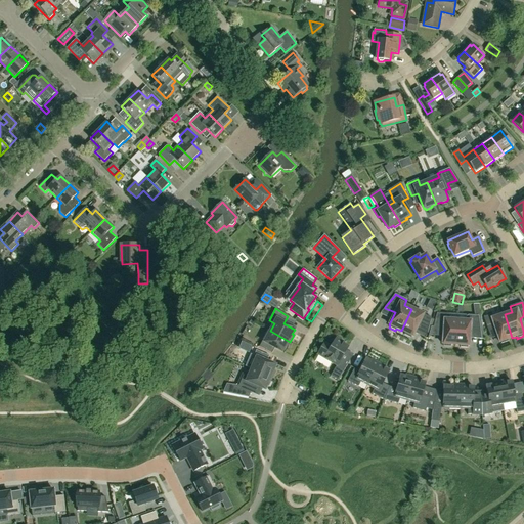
[(411,309),(401,331),(405,333),(404,335),(410,338),(411,336),(412,337),(417,329),(427,334),(427,333),(431,318),(411,309)]
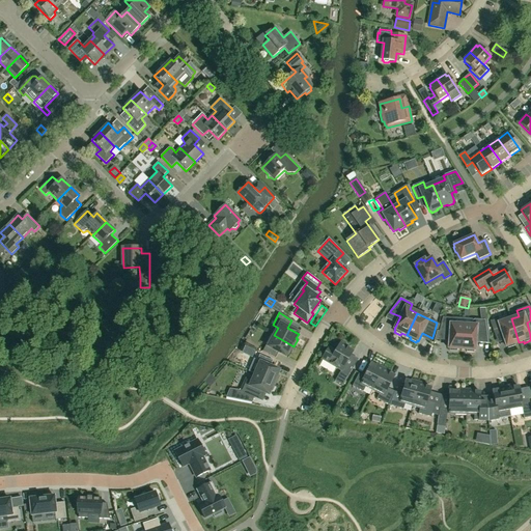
[(462,350),(464,325),(455,325),(455,320),(453,318),(443,317),(439,332),(449,333),(448,348),(450,348),(449,351),(456,352),(457,350),(462,350)]
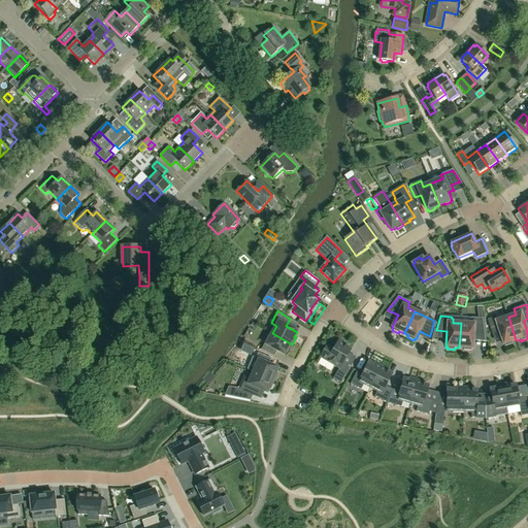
[(516,340),(508,317),(496,321),(495,318),(487,320),(492,334),(499,332),(503,344),(504,344),(505,347),(513,344),(512,342),(516,340)]
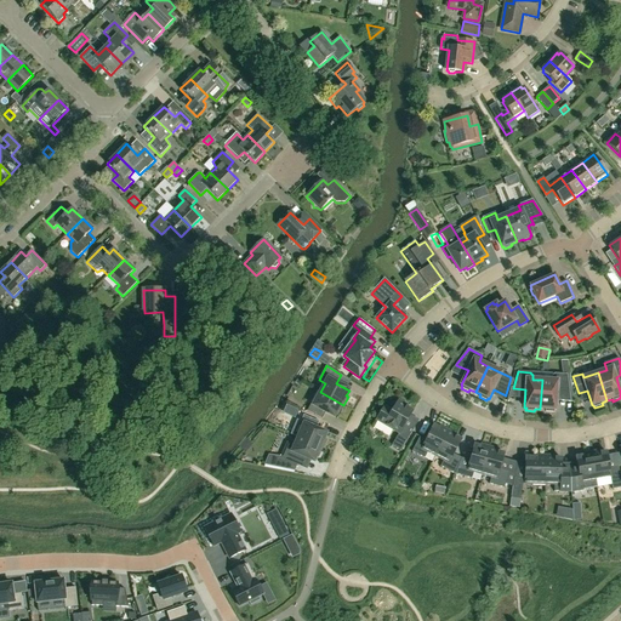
[(552,381),(542,380),(540,409),(546,410),(546,412),(554,412),(554,410),(556,410),(557,393),(570,393),(568,375),(554,374),(552,376),(552,381)]
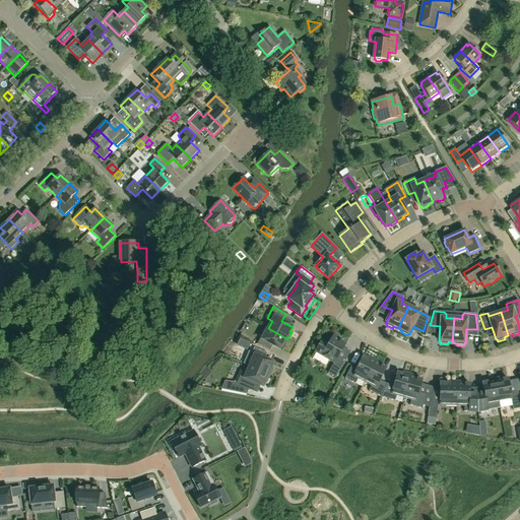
[(287,339),(268,328),(262,339),(260,338),(257,344),(270,351),(273,345),(280,349),(282,345),(284,346),(287,339)]
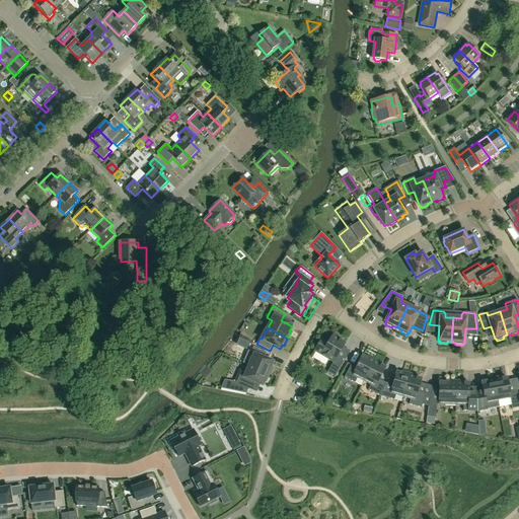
[(321,341),(315,351),(334,362),(327,373),(335,377),(345,360),(338,356),(345,344),(340,341),(341,339),(334,335),(327,344),(321,341)]
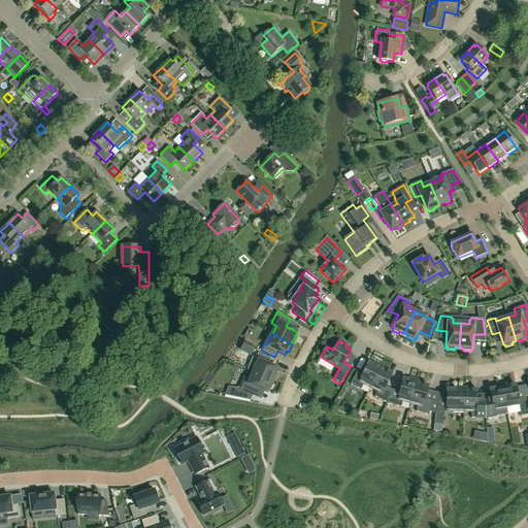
[(254,372),(274,382),(277,373),(275,373),(277,368),(269,365),(271,359),(258,353),(256,359),(259,361),(254,372)]
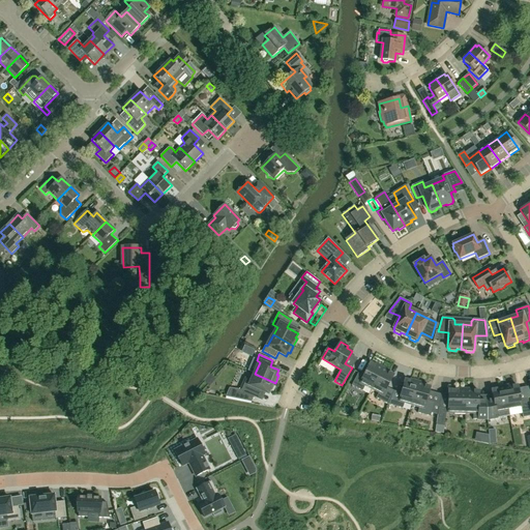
[(372,389),(383,367),(376,364),(375,366),(371,363),(363,376),(358,373),(352,386),(361,391),(364,385),(372,389)]
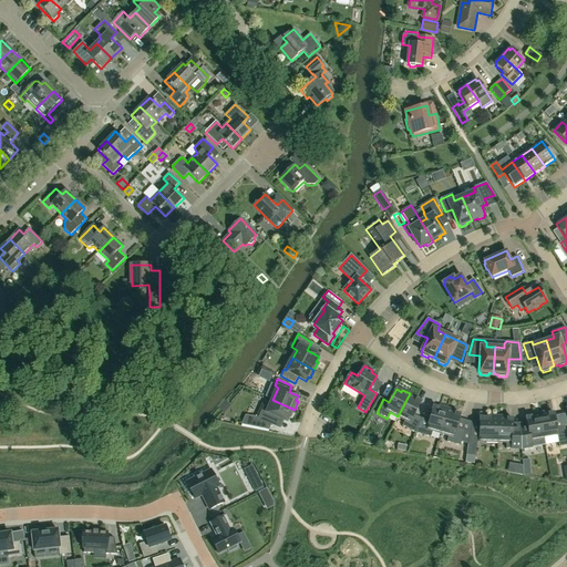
[(402,426),(415,433),(421,419),(414,415),(421,402),(415,399),(416,398),(410,393),(398,416),(405,420),(402,426)]
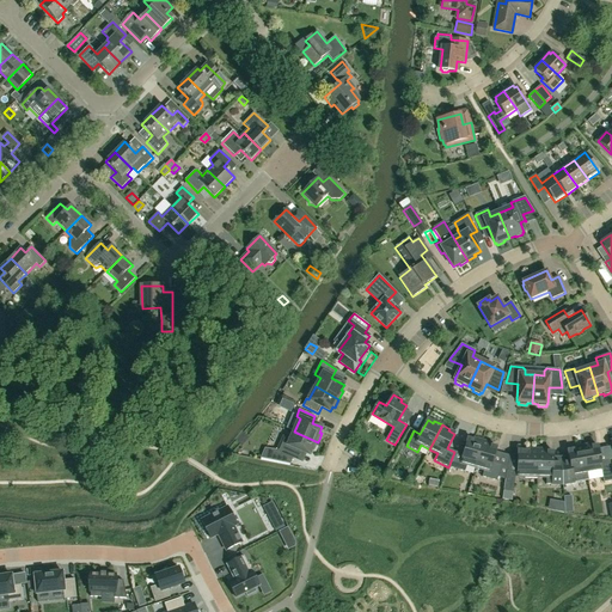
[(314,451),(318,442),(294,432),(289,440),(283,438),(277,451),(265,450),(261,459),(289,465),(297,450),(310,456),(312,450),(314,451)]
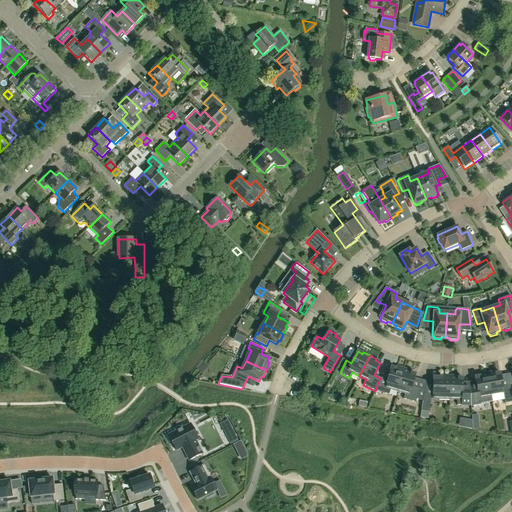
[(390,389),(398,391),(404,369),(397,367),(396,369),(391,367),(388,380),(380,378),(375,391),(389,395),(390,389)]
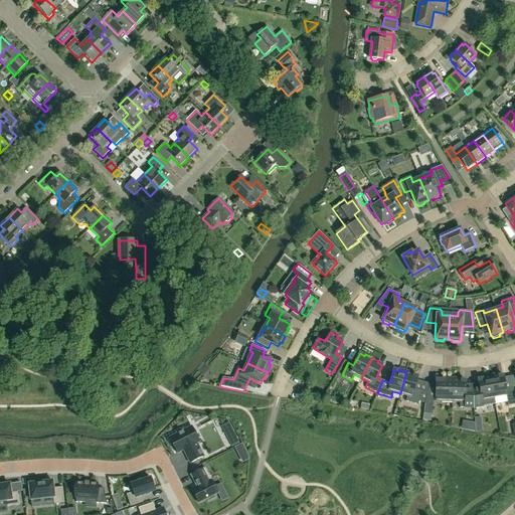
[(413,373),(406,371),(400,393),(407,395),(405,401),(418,405),(422,391),(414,389),(418,376),(412,375),(413,373)]
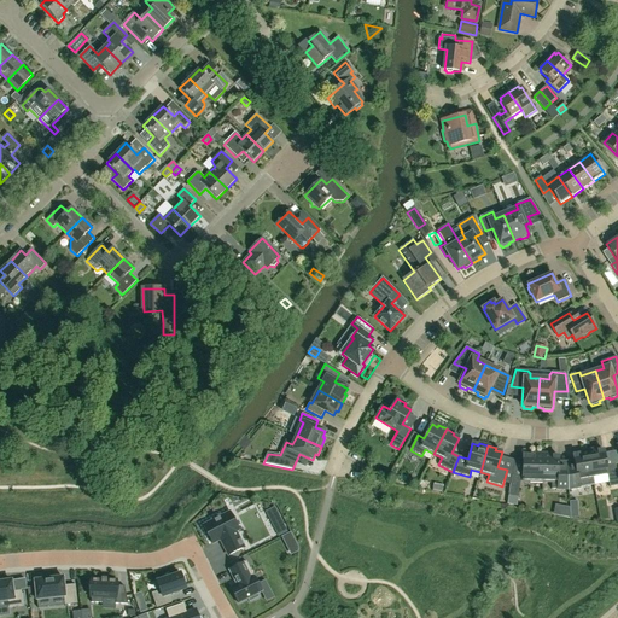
[(588,450),(594,485),(610,483),(611,487),(617,485),(617,478),(616,465),(606,466),(604,450),(598,452),(596,449),(588,450)]
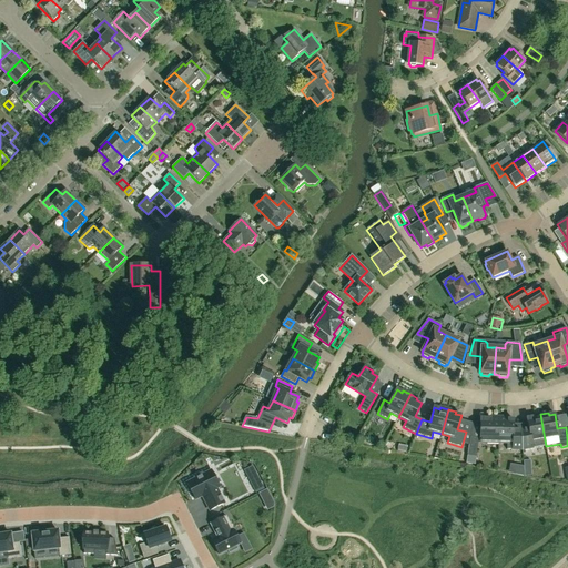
[(546,446),(540,414),(533,415),(533,417),(527,418),(529,433),(521,435),(523,450),(523,455),(525,454),(525,449),(546,446)]
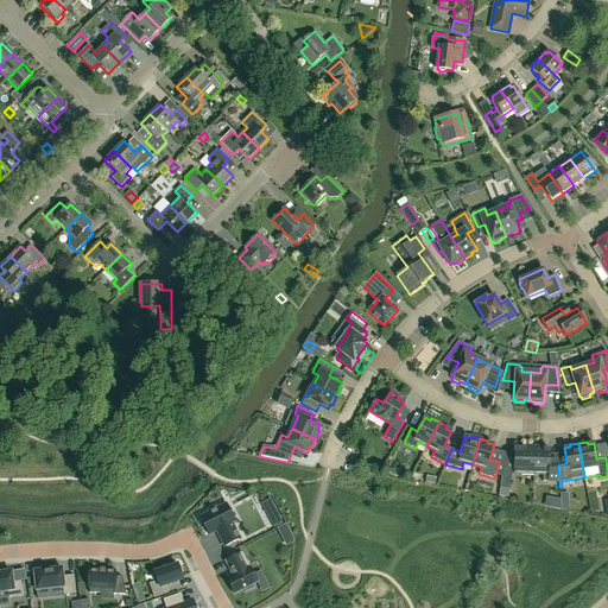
[(534,474),(534,447),(526,447),(526,448),(514,448),(514,473),(534,474)]
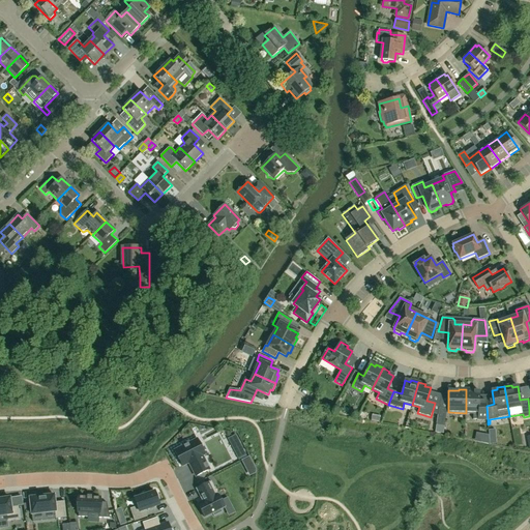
[(473,419),(488,420),(487,406),(478,405),(479,391),(473,391),(473,389),(466,389),(466,413),(473,413),(473,419)]
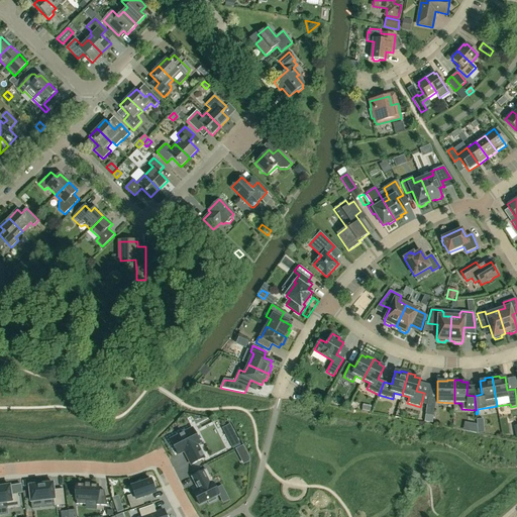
[(433,399),(428,398),(424,422),(432,423),(435,403),(432,403),(433,399)]
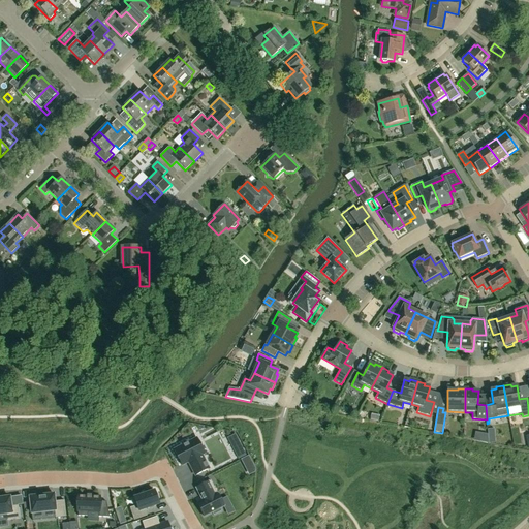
[(488,435),(481,434),(479,442),(489,443),(488,435)]
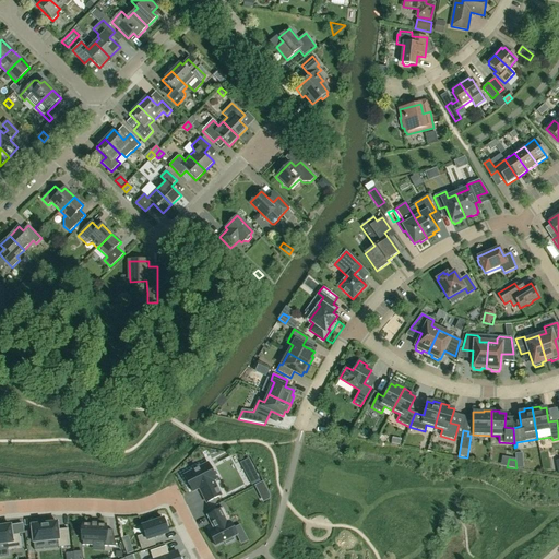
[(256,474),(248,460),(240,463),(248,478),(256,474)]
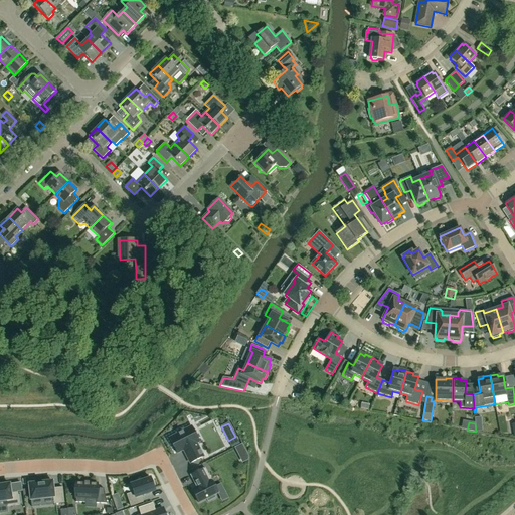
[(199,442),(191,426),(184,431),(183,428),(175,433),(176,435),(169,439),(177,453),(183,450),(190,464),(203,457),(196,443),(199,442)]
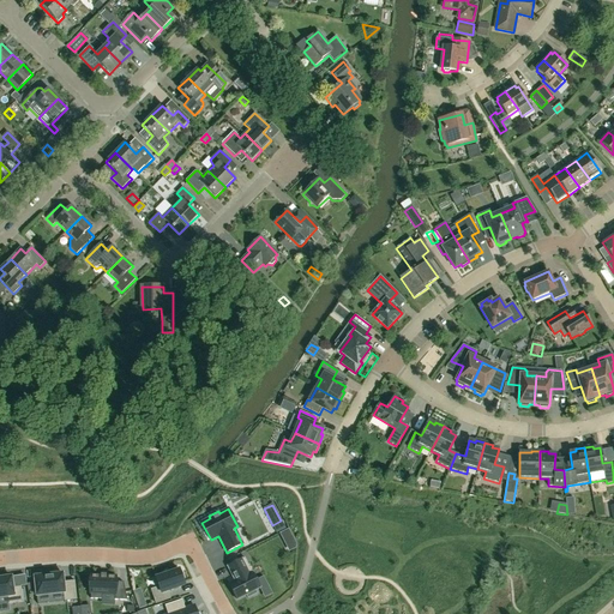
[(272,525),(277,533),(286,529),(281,521),(272,525)]
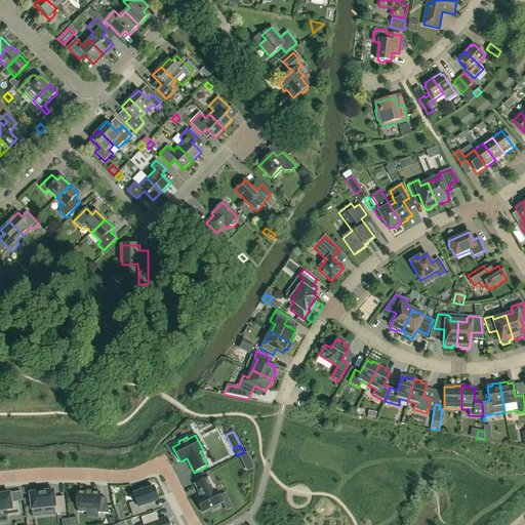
[(252,462),(247,452),(239,456),(244,467),(252,462)]
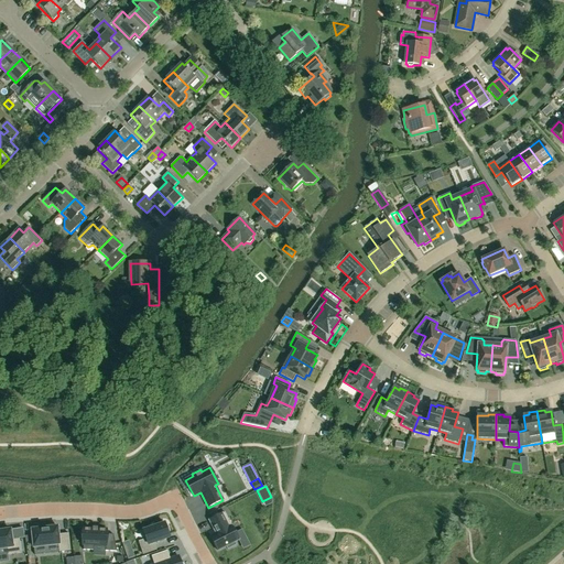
[(239,540),(225,512),(209,521),(216,534),(210,538),(217,551),(226,546),(227,550),(236,545),(235,542),(239,540)]
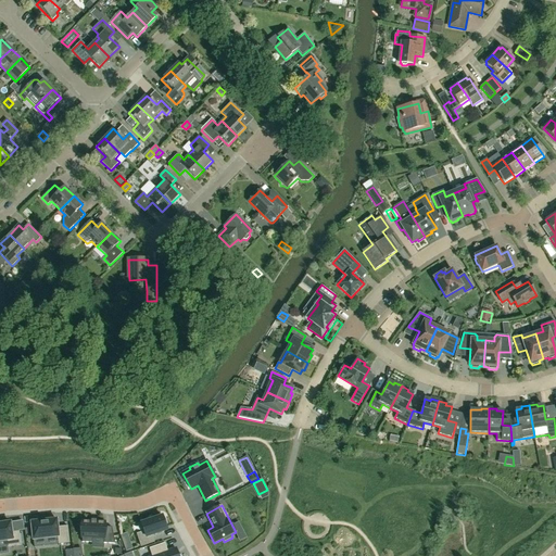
[(162,516),(139,525),(141,532),(137,534),(141,547),(154,542),(152,535),(167,530),(162,516)]
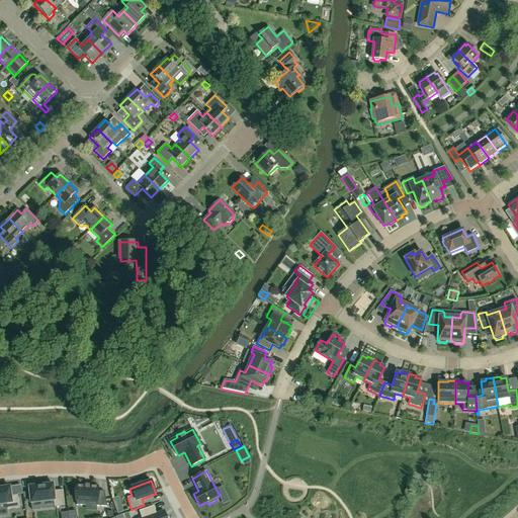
[(28,487),(31,510),(55,508),(65,506),(63,491),(54,492),(53,485),(53,484),(28,487)]
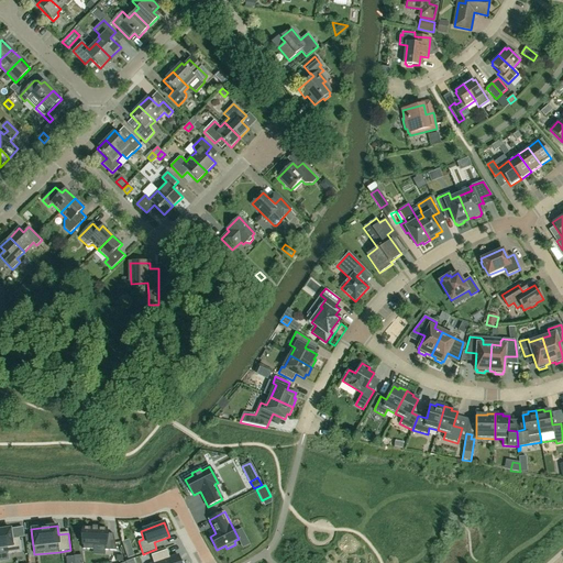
[(81,544),(84,545),(83,550),(94,550),(94,545),(105,545),(105,550),(117,551),(113,534),(112,534),(112,536),(107,534),(107,528),(97,528),(98,527),(92,527),(92,528),(83,527),(83,534),(81,534),(81,537),(83,537),(81,544)]
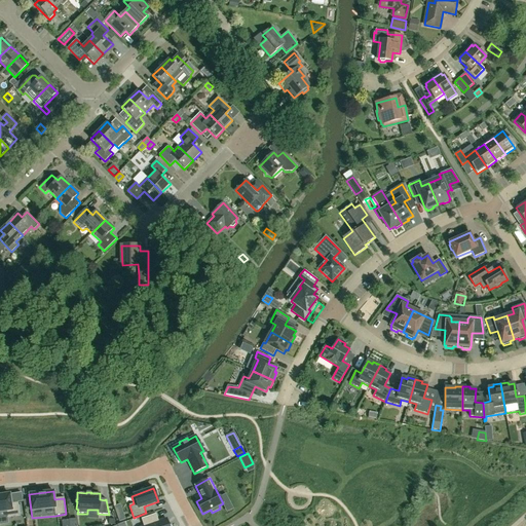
[(0,518),(20,516),(19,502),(11,503),(9,494),(0,495),(0,518)]
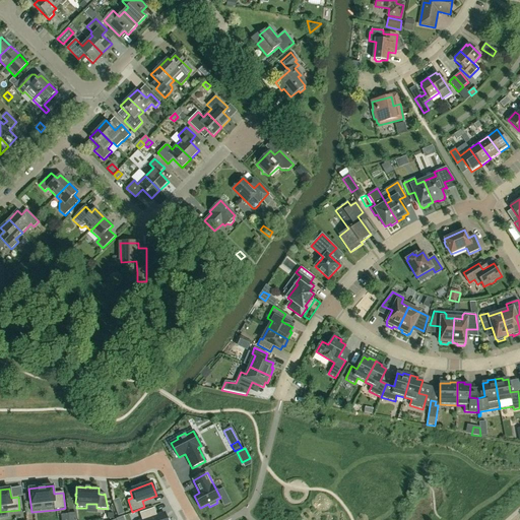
[(154,508),(139,513),(141,519),(167,519),(165,513),(156,516),(154,508)]
